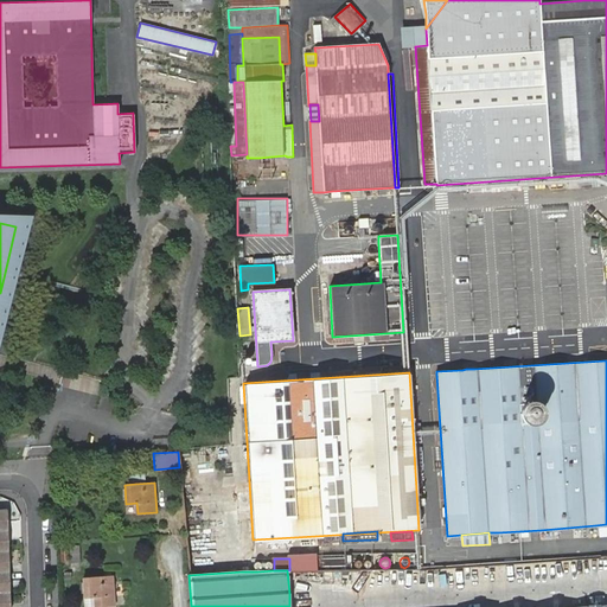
[(95,606),(114,606),(113,576),(94,577),(83,579),(84,598),(95,596),(95,606)]
